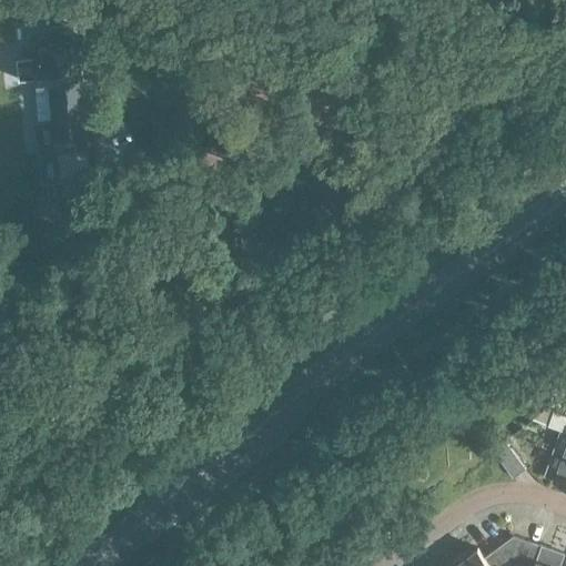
[(90,174),(87,147),(83,107),(92,105),(90,79),(80,80),(77,42),(31,47),(32,61),(14,63),(17,84),(33,82),(34,92),(48,91),(52,150),(52,151),(56,184),(90,174)]
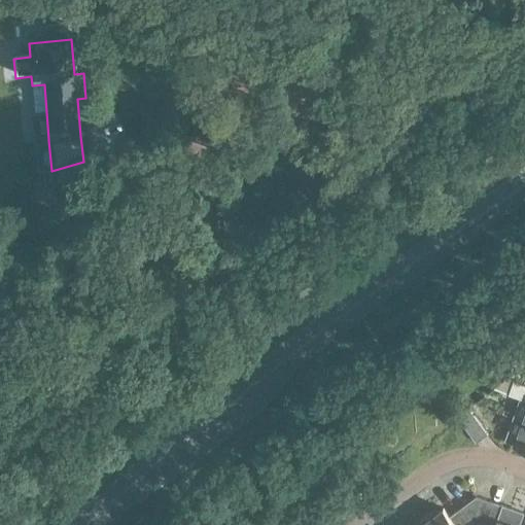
[(524,387),(504,380),(492,390),(506,395),(506,396),(518,400),(524,403),(524,411),(521,423),(524,424),(524,387)]
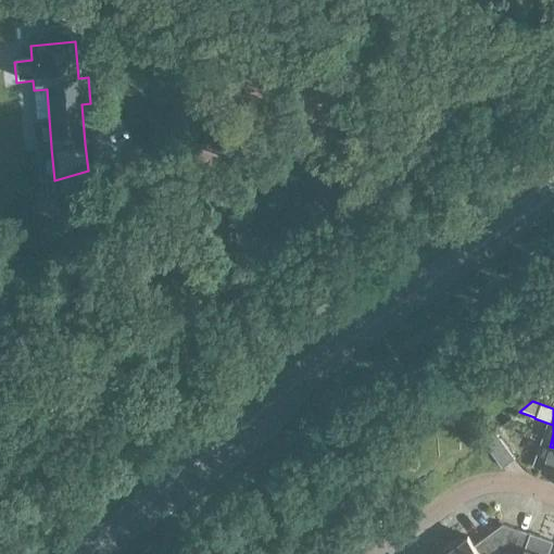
[(492,432),(480,441),(501,469),(513,460),(492,432)]
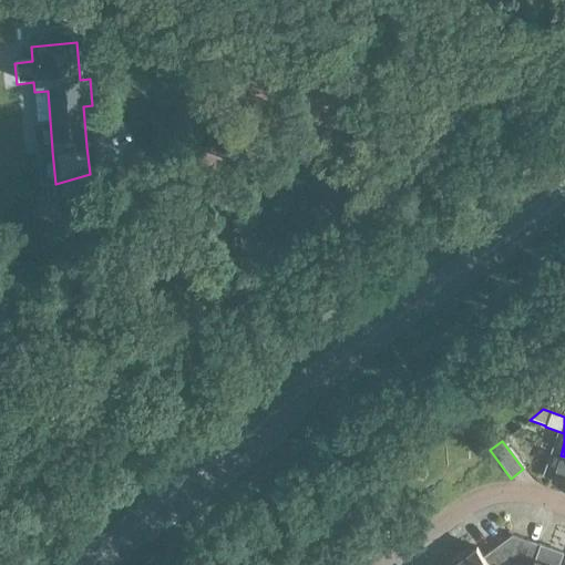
[(564,456),(561,455),(552,481),(564,485),(564,456)]
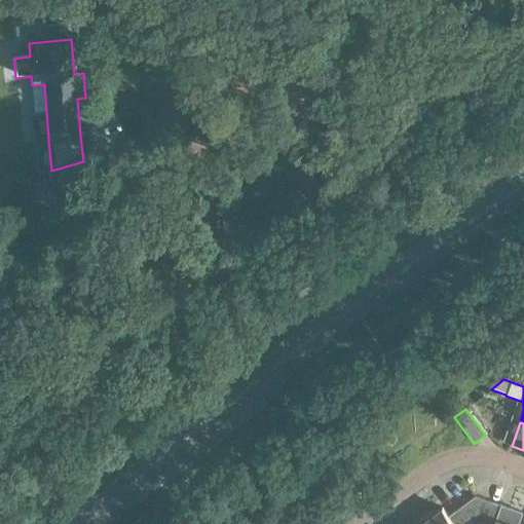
[(427,514),(420,520),(422,523),(478,523),(474,497),(446,518),(441,510),(433,515),(427,514)]
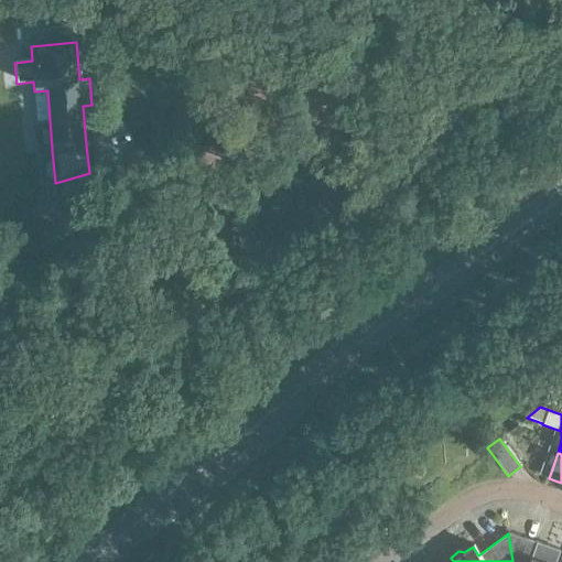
[(536,543),(508,533),(512,561),(554,561),(559,552),(536,543)]
